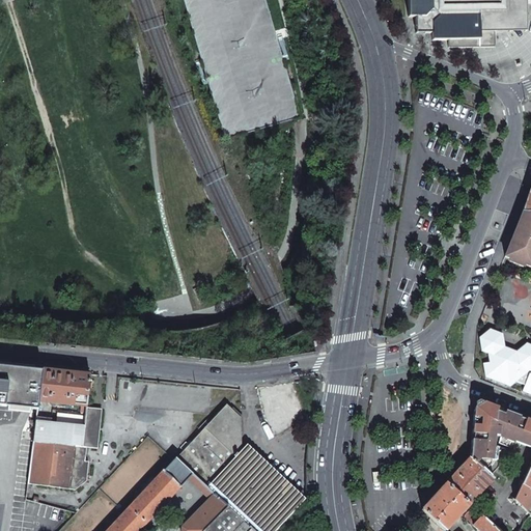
[(182,0),(224,140),(300,118),(264,0),(182,0)]
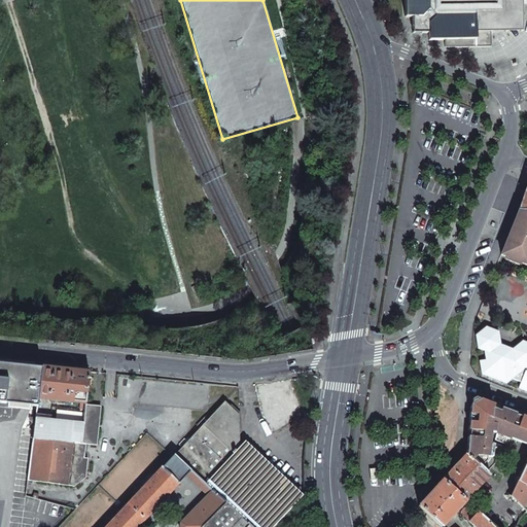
[(526,0),(405,0),(405,18),(412,18),(412,25),(421,33),(428,33),(428,40),(445,40),(445,47),(476,47),(491,46),(490,32),(490,27),(495,27),(502,27),(506,22),(513,16),(518,11),(518,0),(526,0)]
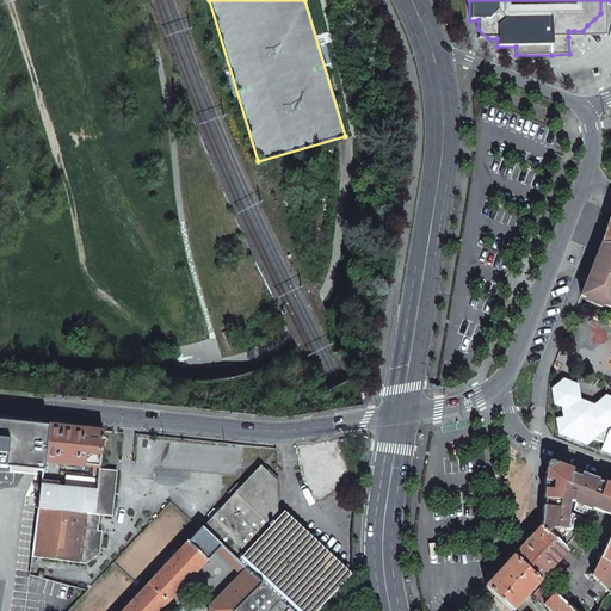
[(594,19),(587,25),(582,31),(568,31),(568,37),(606,37),(605,18),(604,0),(600,0),(600,13),(594,19)]
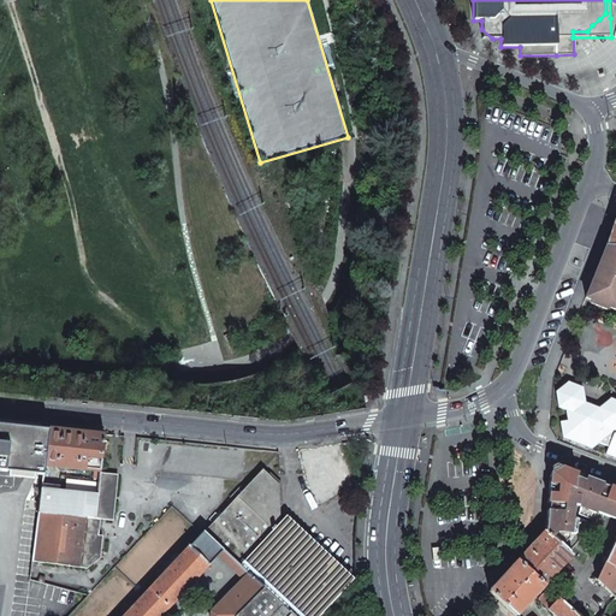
[(481,39),(492,39),(481,29),(481,39)]
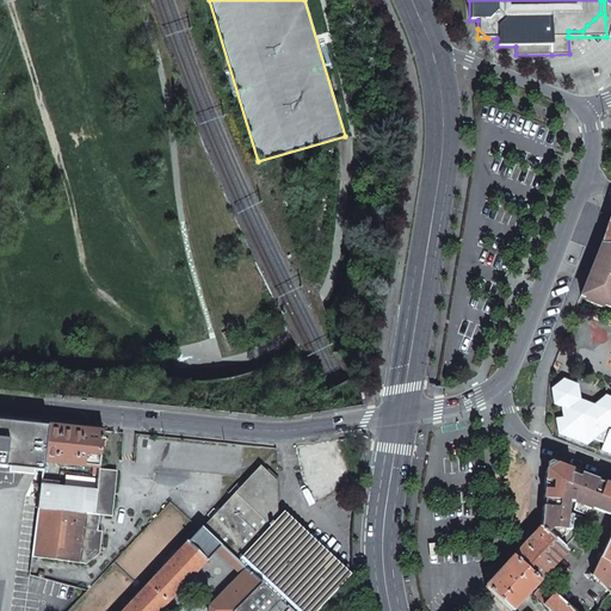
[(610,242),(602,242),(597,255),(594,260),(590,271),(580,295),(610,307),(610,242)]
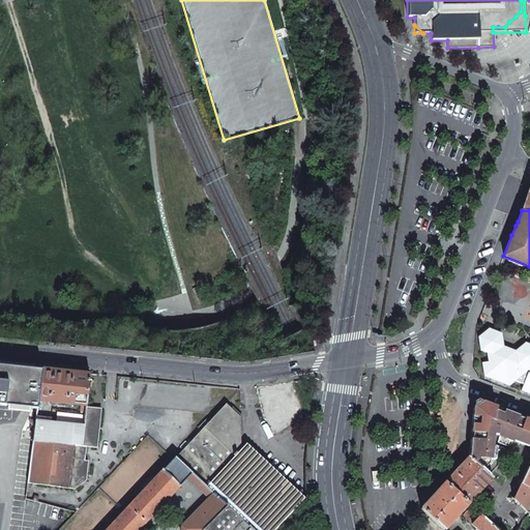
[(489,328),(478,337),(480,350),(487,353),(489,362),(482,363),(484,376),(509,385),(514,381),(524,384),(521,390),(529,393),(529,345),(525,343),(514,351),(503,347),(501,333),(489,328)]
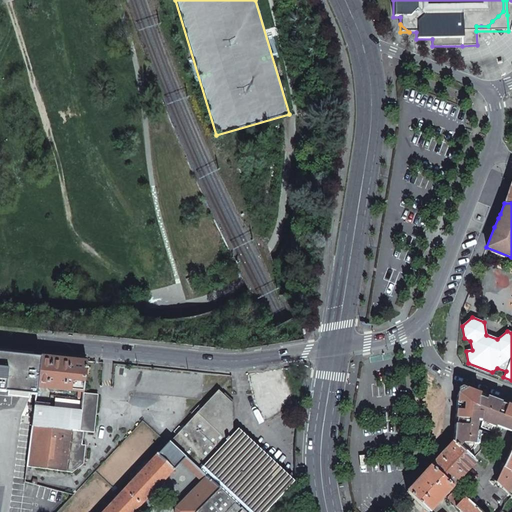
[(37,387),(40,357),(0,353),(0,390),(36,394),(37,387)]
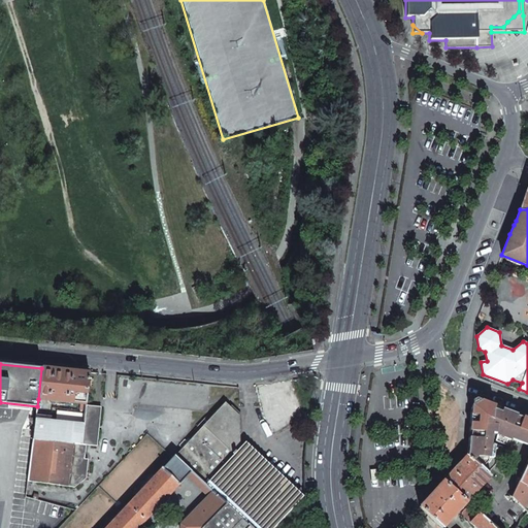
[(89,372),(41,367),(41,368),(38,399),(80,403),(79,410),(52,407),(52,413),(85,416),(86,405),(89,372)]
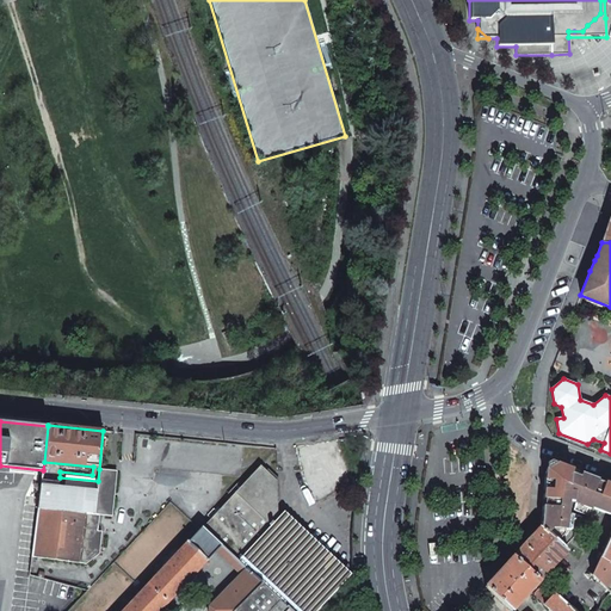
[(543,499),(541,525),(556,541),(562,534),(563,530),(569,530),(571,517),(566,516),(567,500),(573,500),(610,514),(610,485),(605,482),(604,483),(588,477),(588,476),(559,464),(545,471),(543,499)]
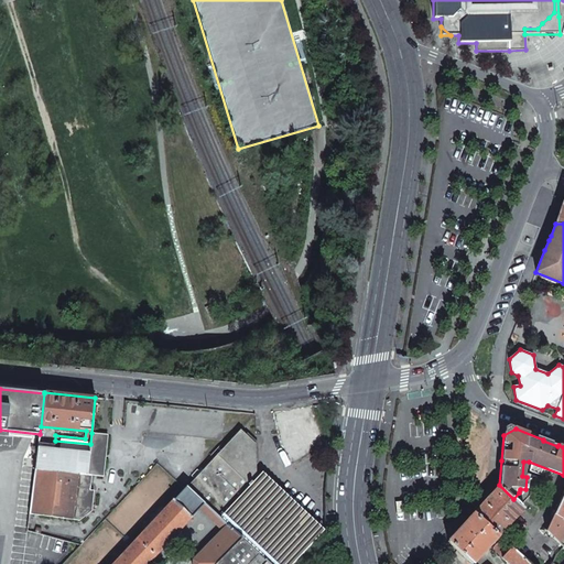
[(242,539),(270,563),(291,563),(321,533),(259,476),(258,477),(257,476),(256,443),(240,430),(187,487),(242,539)]
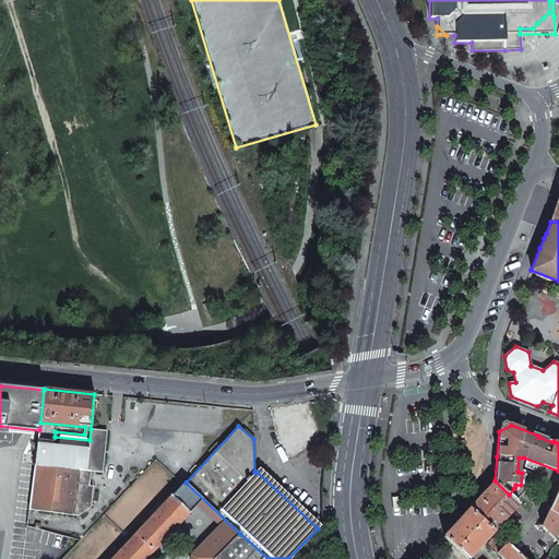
[(91,471),(103,472),(107,430),(91,429),(90,440),(86,470),(84,495),(74,494),(71,514),(78,515),(91,507),(93,487),(90,486),(91,471)]
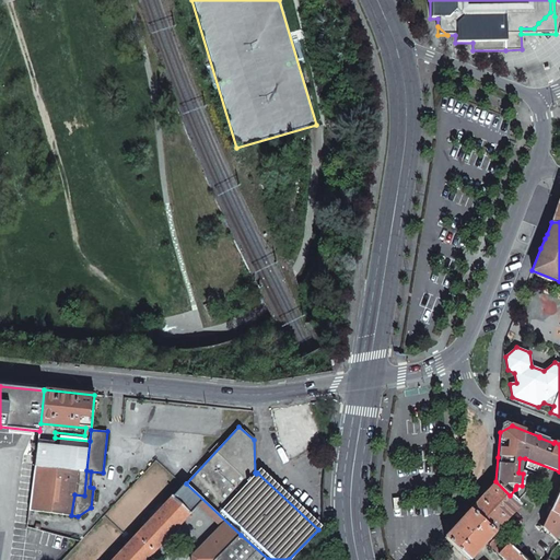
[(34,466),(86,470),(90,441),(55,438),(54,441),(38,440),(34,466)]
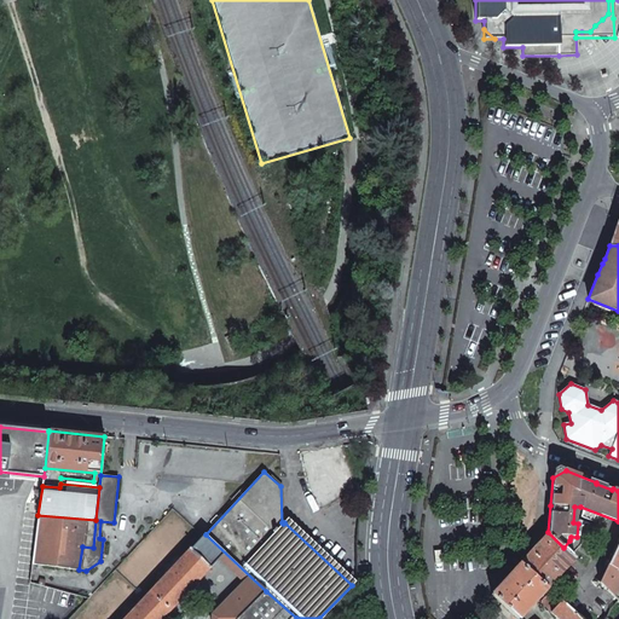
[(93,548),(96,520),(38,515),(32,565),(79,570),(82,547),(93,548)]
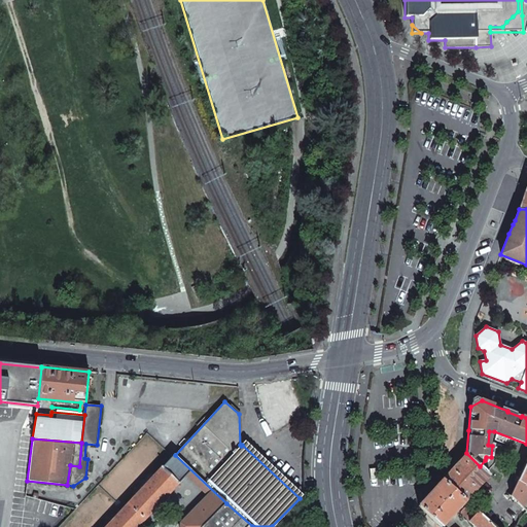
[(442,480),(464,501),(470,495),(489,475),(480,466),(466,453),(442,480)]
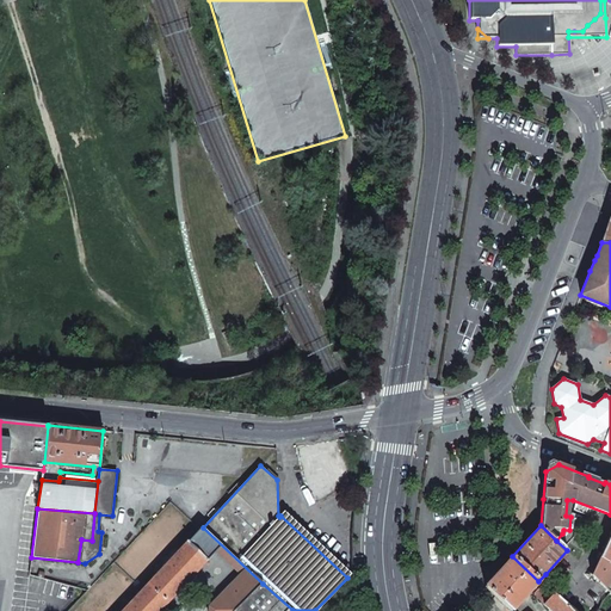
[(203,528),(202,526),(122,610),(159,610),(215,553),(239,575),(209,606),(208,610),(235,610),(263,584),(203,528)]
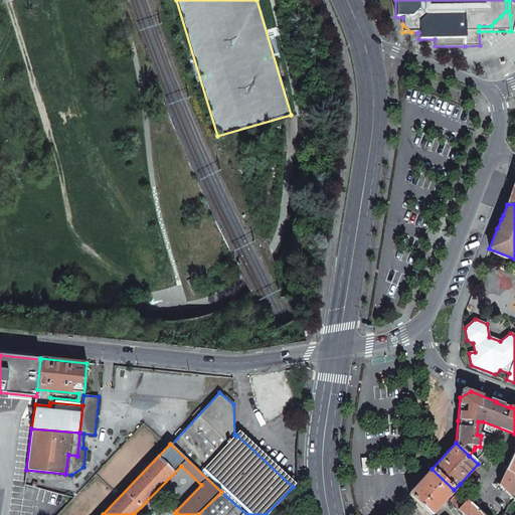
[(514,454),(513,454),(506,469),(514,475),(514,454)]
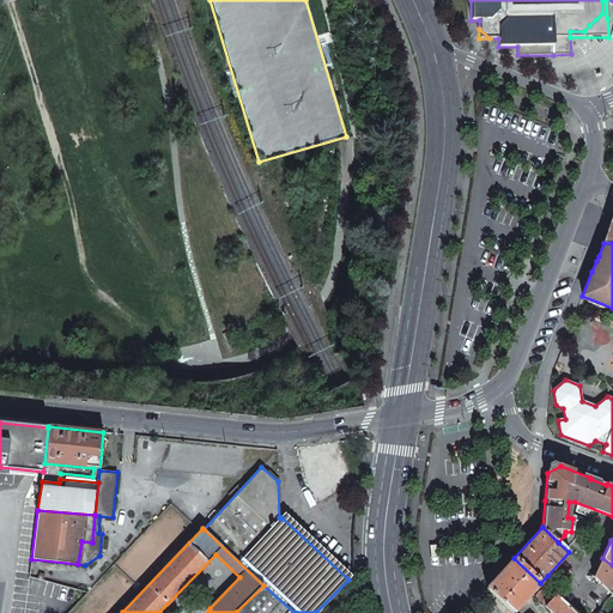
[(514,558),(486,588),(495,596),(513,612),(540,583),(514,558)]
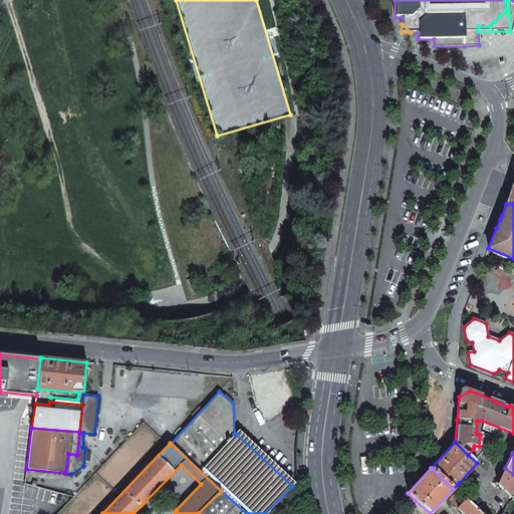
[(513,474),(505,468),(498,484),(510,494),(513,487),(513,474)]
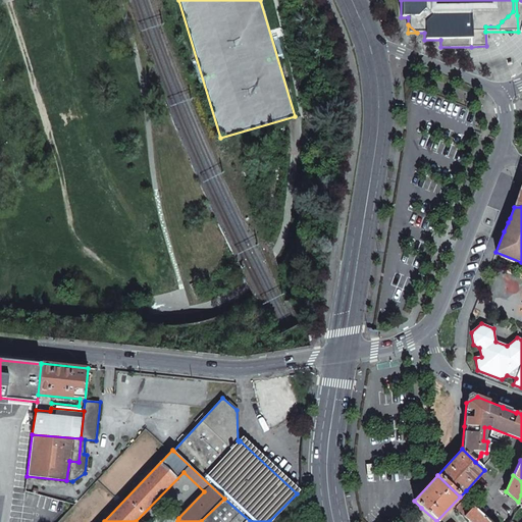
[(250,521),(224,499),(201,521),(250,521)]
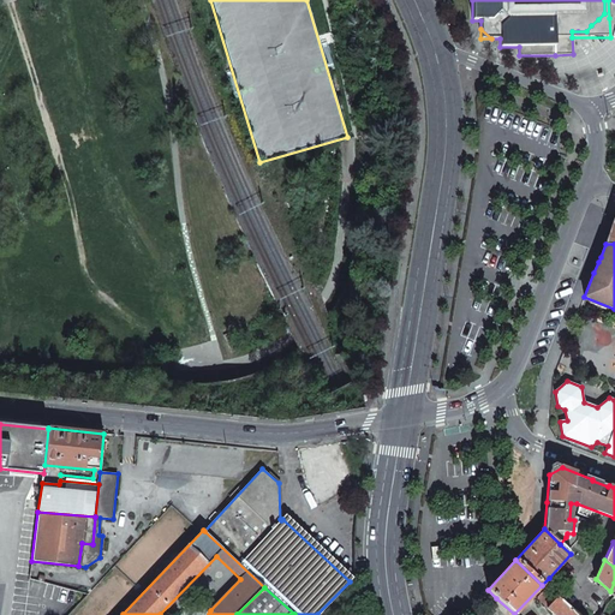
[(538,596),(537,599),(547,608),(556,598),(545,587),(538,596)]
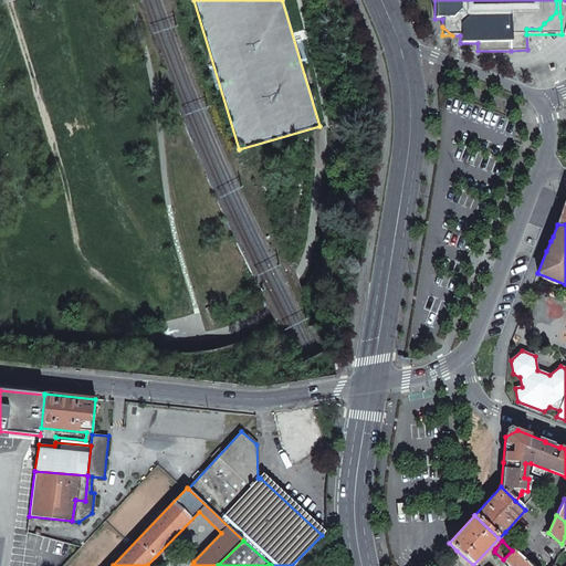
[(512,551),(503,559),(510,565),(528,565),(516,554),(512,551)]
